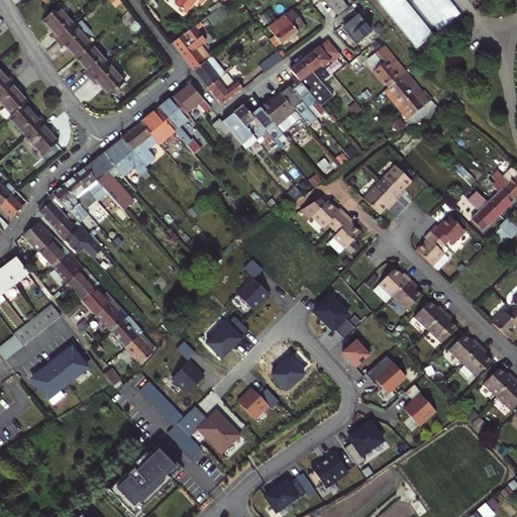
[(178,0),(175,4),(184,12),(194,0),(200,0),(202,1),(203,0),(178,0)]
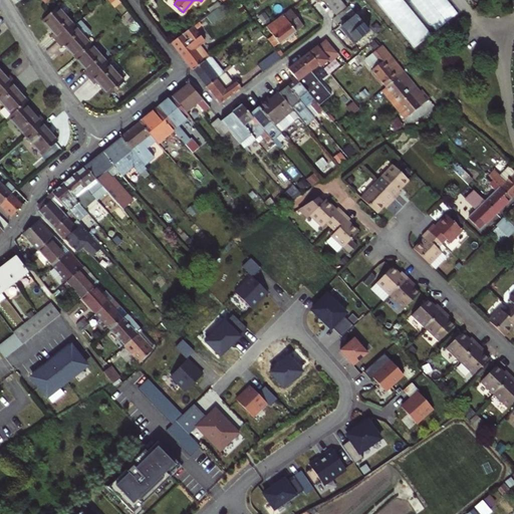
[(346,7),(340,0),(323,0),(336,15),(346,7)]
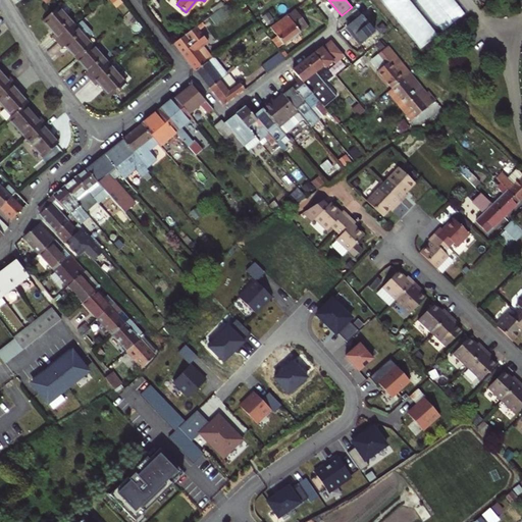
[(379,0),(420,49),(438,34),(411,0),(379,0)]
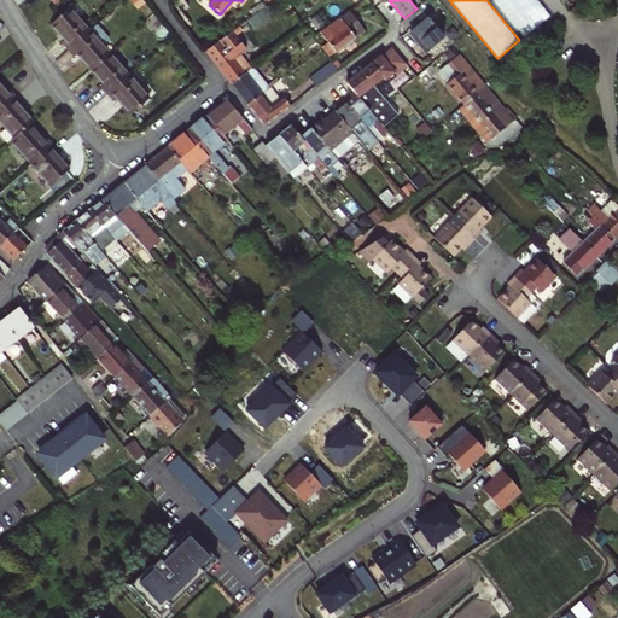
[(537,0),(490,0),(523,38),(551,15),(537,0)]
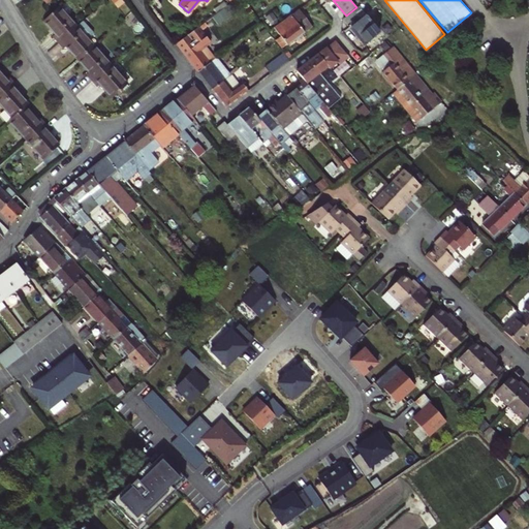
[(54,35),(59,41),(78,26),(60,6),(45,20),(57,33),(54,35)]
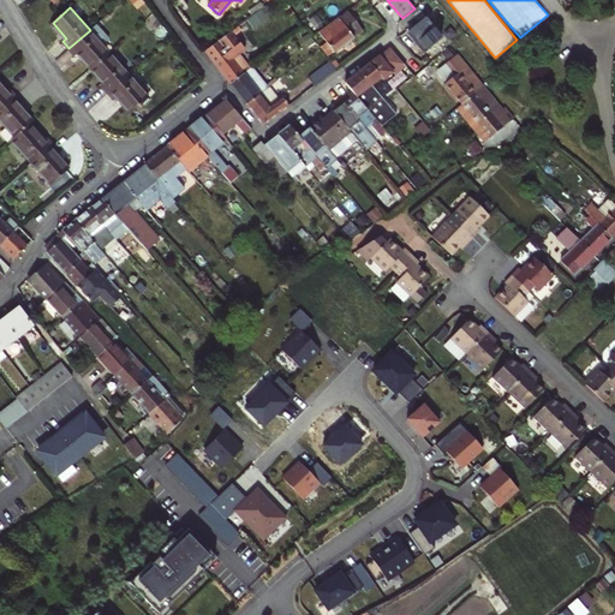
[(424,17),(417,9),(396,24),(401,30),(411,22),(413,24),(424,17)]
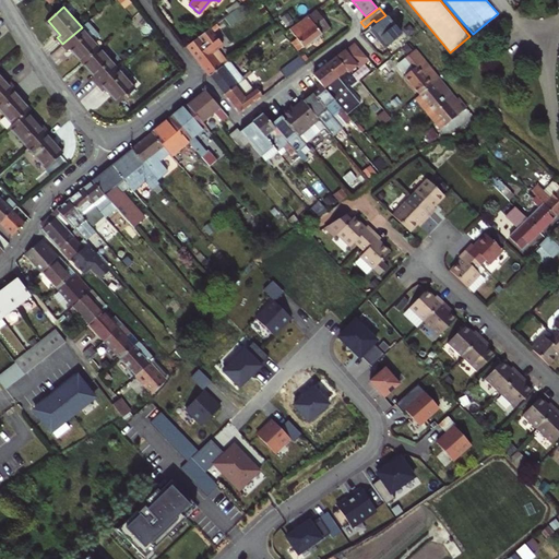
[(297,40),(302,47),(304,48),(330,28),(317,10),(289,31),(297,40)]
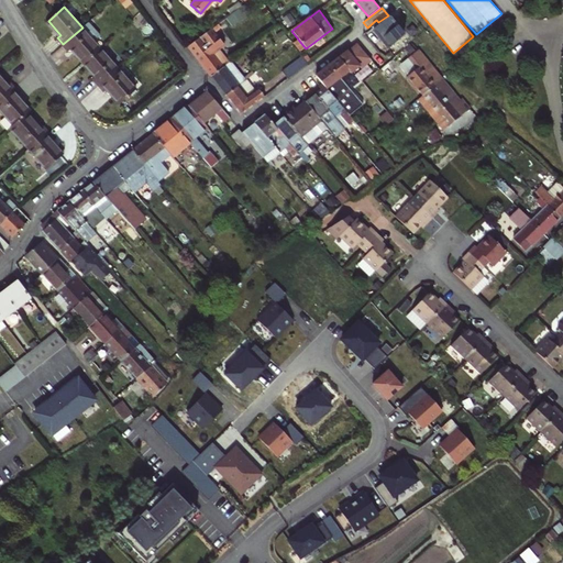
[(386,48),(400,36),(404,34),(389,18),(373,32),(386,48)]
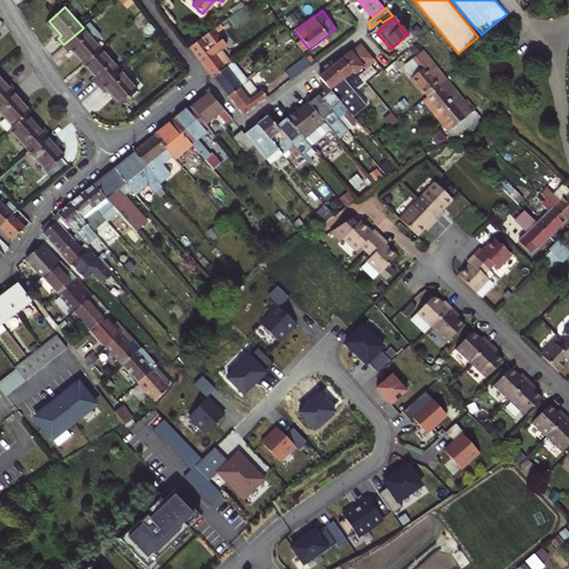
[(73,49),(85,62),(101,48),(83,28),(63,45),(69,51),(73,49)]
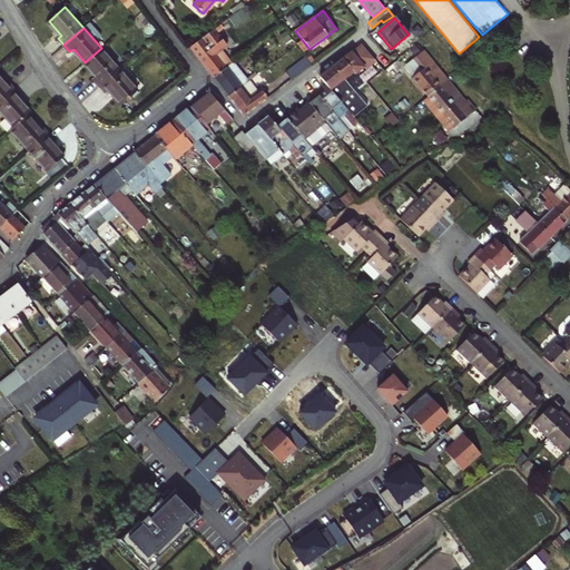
[(226,46),(214,29),(189,47),(214,78),(232,64),(222,50),(226,46)]
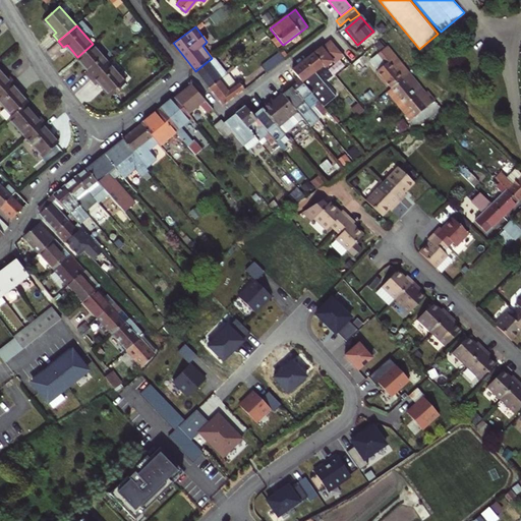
[(261,29),(254,33),(261,40),(266,37),(261,29)]
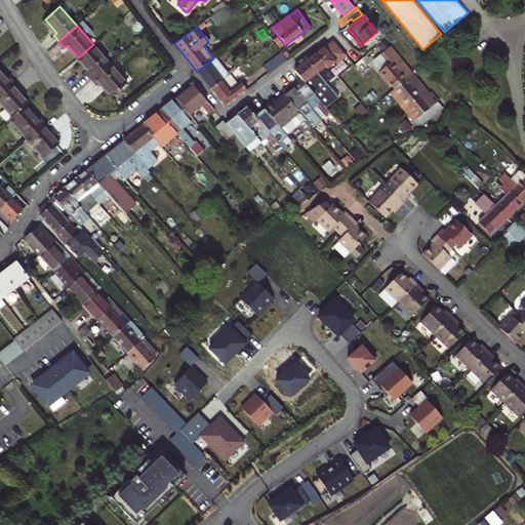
[(384,40),(378,35),(375,37),(371,41),(375,47),(384,40)]
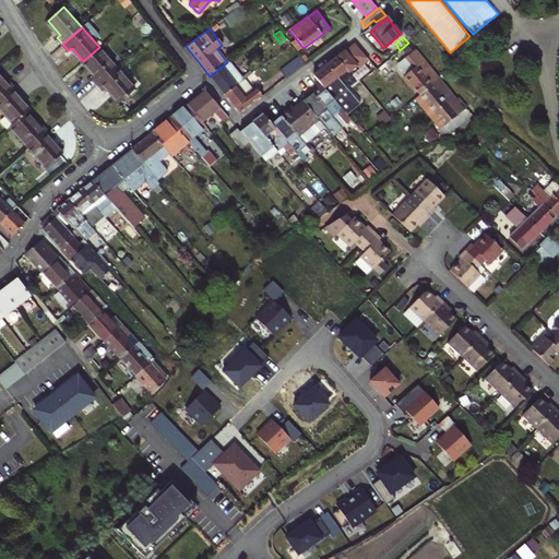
[(302,47),(297,40),(292,44),(297,51),(302,47)]
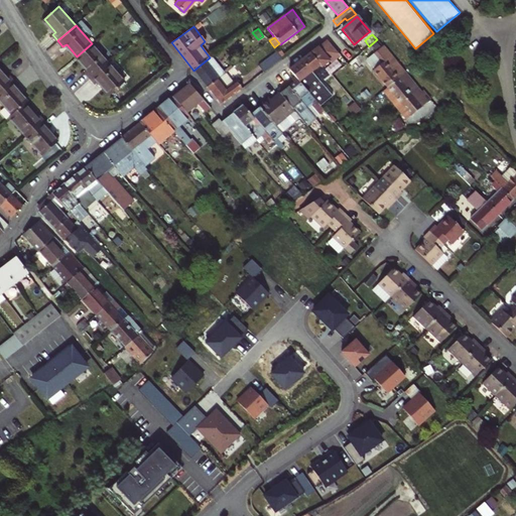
[(86,72),(91,78),(109,62),(92,43),(77,56),(89,70),(86,72)]
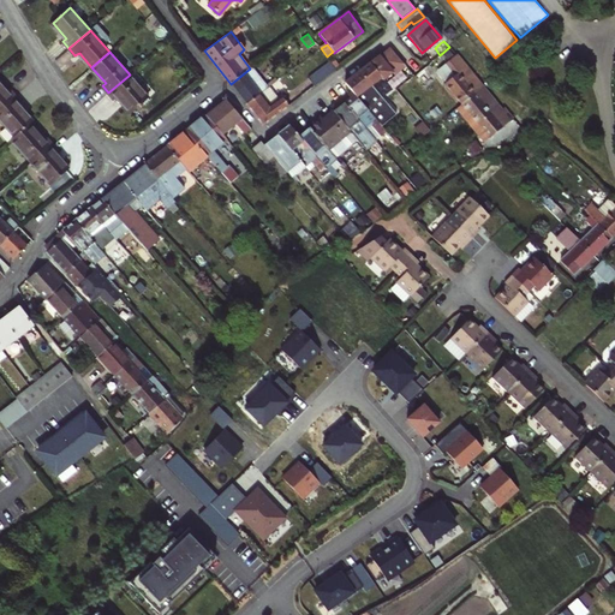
[(345,83),(353,93),(371,114),(386,101),(372,85),(381,77),(383,79),(392,72),(378,55),(345,83)]
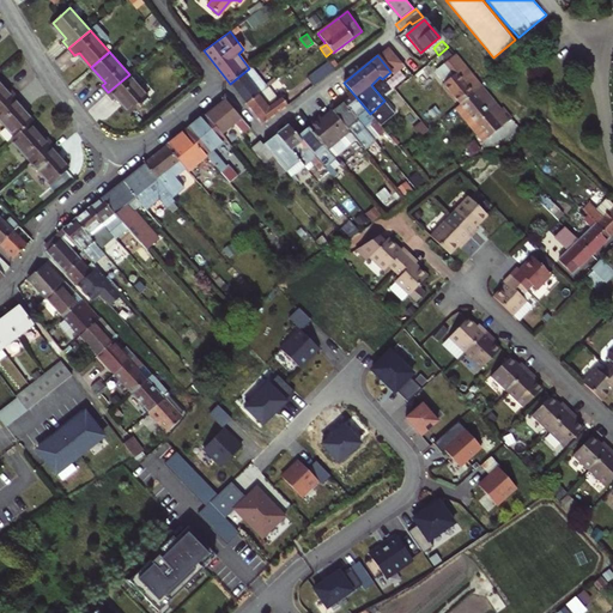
[(460,104),(481,86),(454,55),(447,61),(456,73),(443,85),(460,104)]
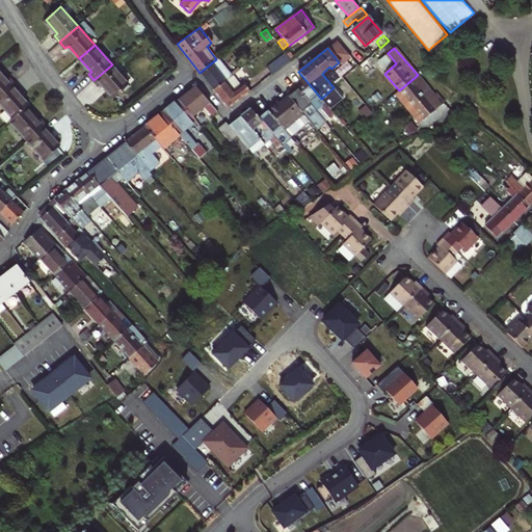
[(289,50),(286,53),(291,60),(294,58),(289,50)]
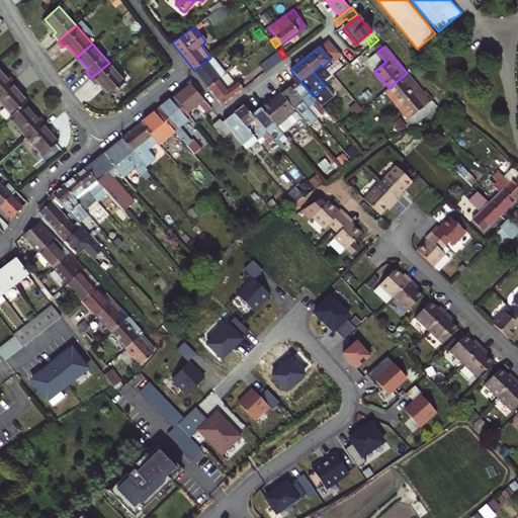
[(264,73),(283,59),(278,52),(259,66),(264,73)]
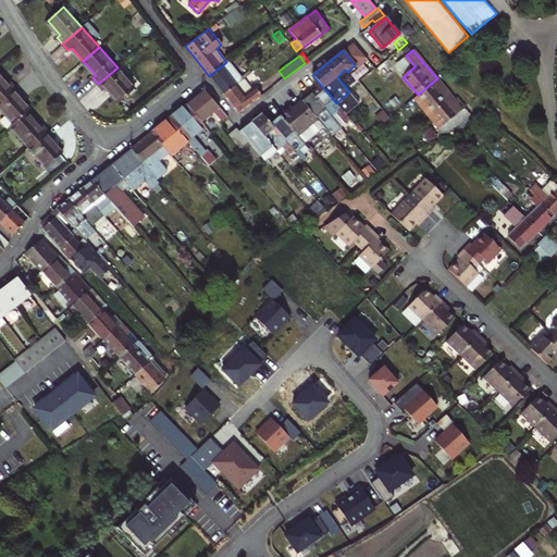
[(227,61),(226,62),(209,76),(223,95),(234,86),(242,81),(239,77),(227,61)]
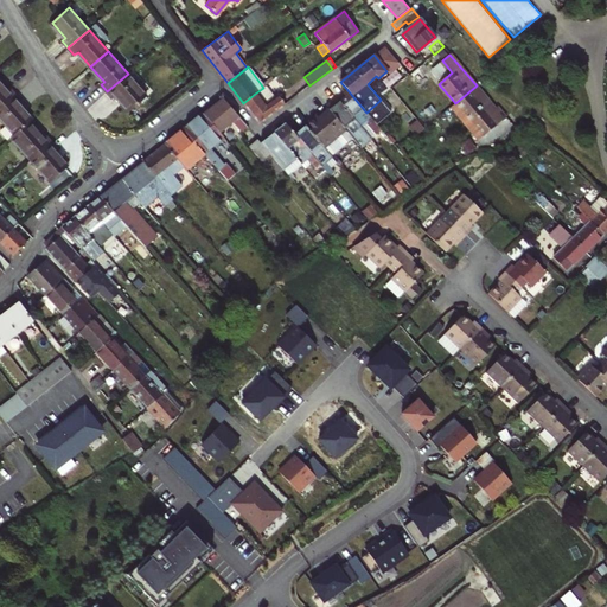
[(148,96),(128,74),(107,91),(113,98),(116,95),(131,110),(148,96)]
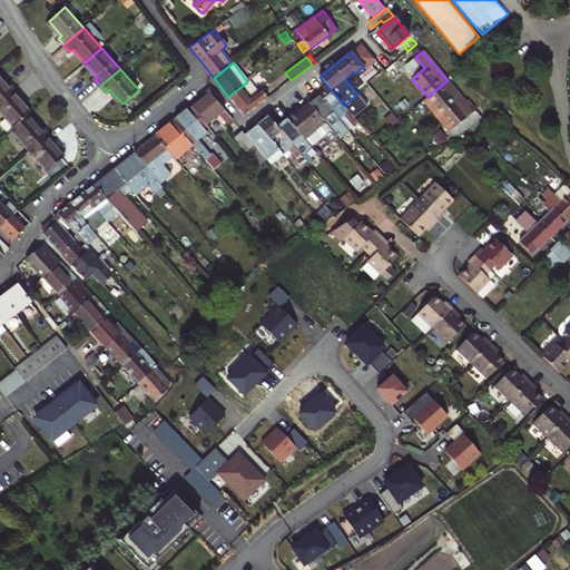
[(247,82),(256,75),(255,72),(245,79),(247,82)]
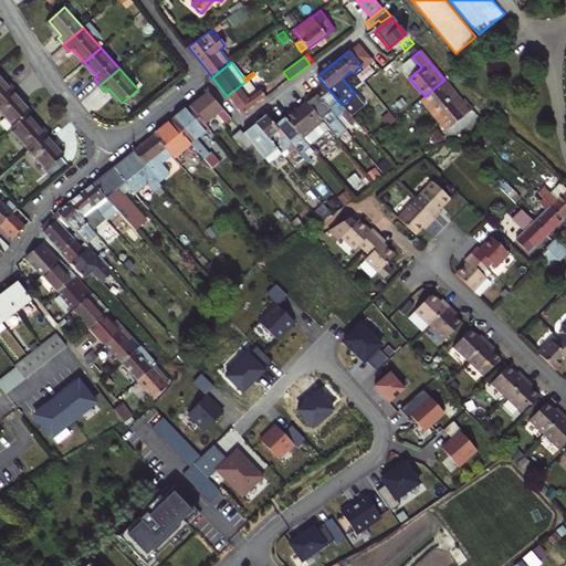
[(0,101),(14,87),(9,82),(7,84),(0,76),(0,101)]
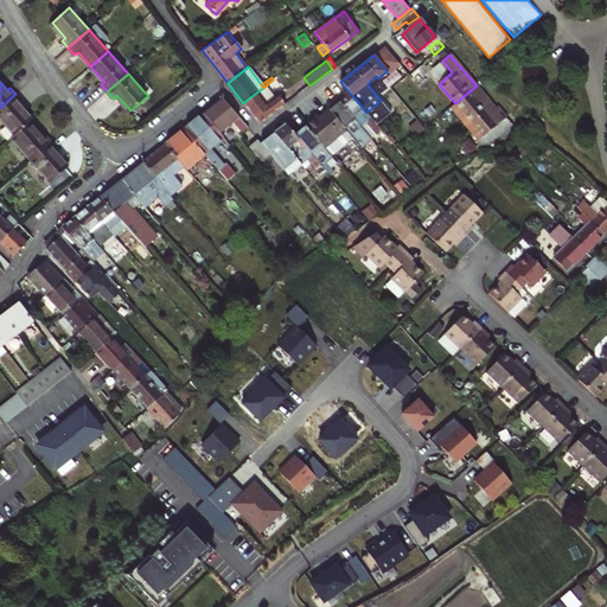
[(477,85),(455,103),(483,136),(505,117),(477,85)]
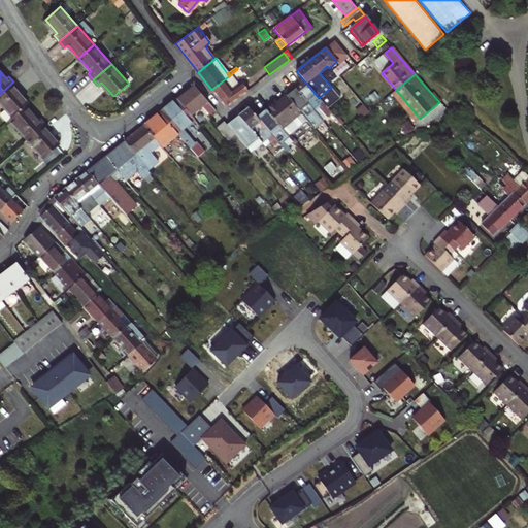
[(319,98),(303,79),(299,83),(302,86),(296,90),(314,110),(317,108),(325,119),(331,112),(319,98)]
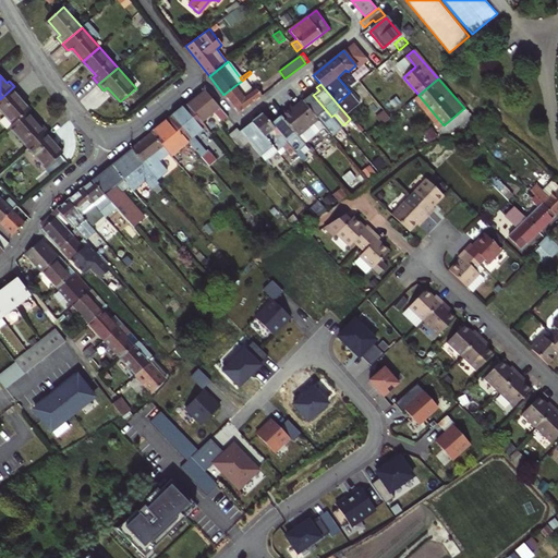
[(0,108),(13,123),(26,112),(29,109),(17,95),(21,93),(14,86),(0,99),(0,108)]
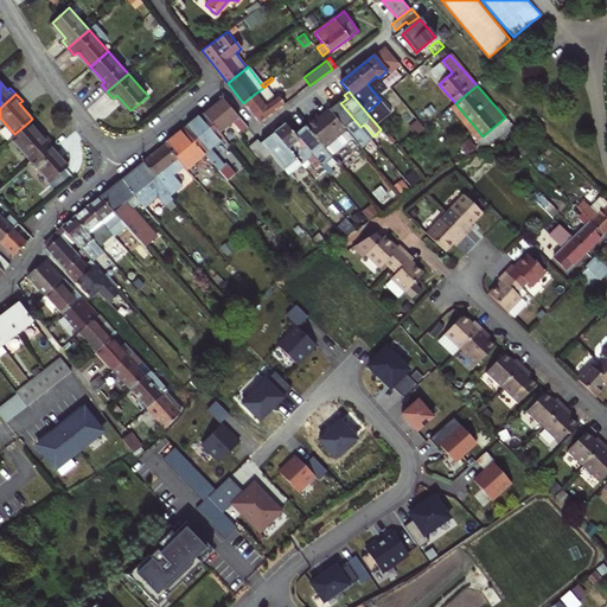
[(259,123),(283,106),(279,97),(266,107),(255,94),(243,103),(259,123)]
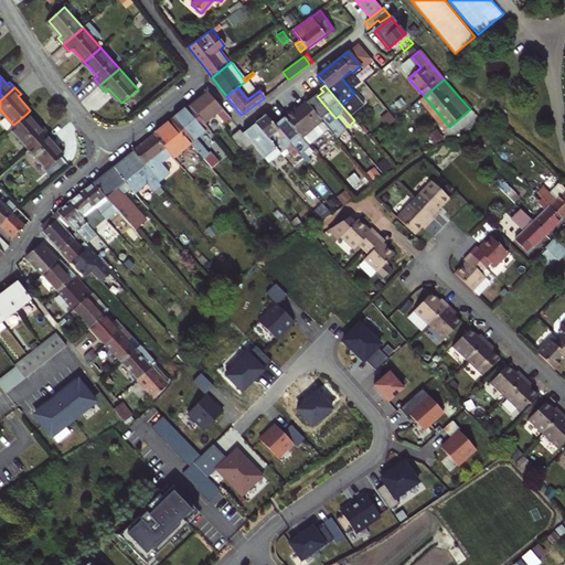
[(190,106),(204,124),(217,114),(225,124),(231,119),(208,92),(190,106)]
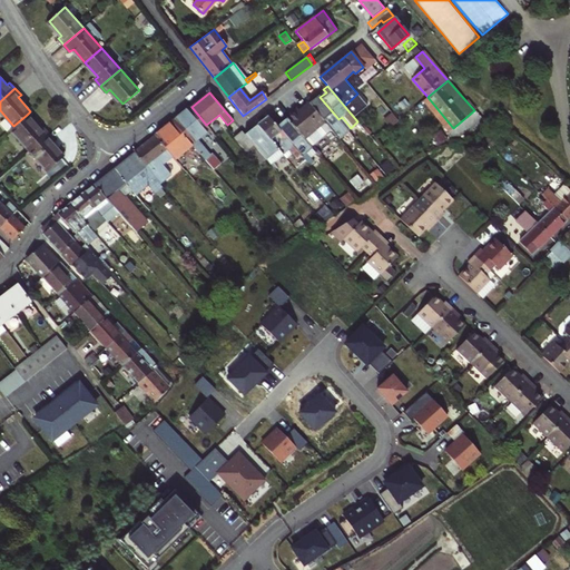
[(338,119),(320,97),(310,105),(323,121),(337,139),(349,130),(338,119)]
